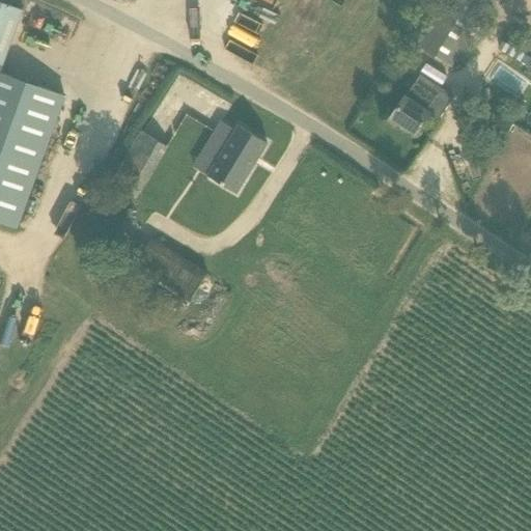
[(426,11),(409,42),(451,66),(490,0),(448,0),(438,19),(426,11)]
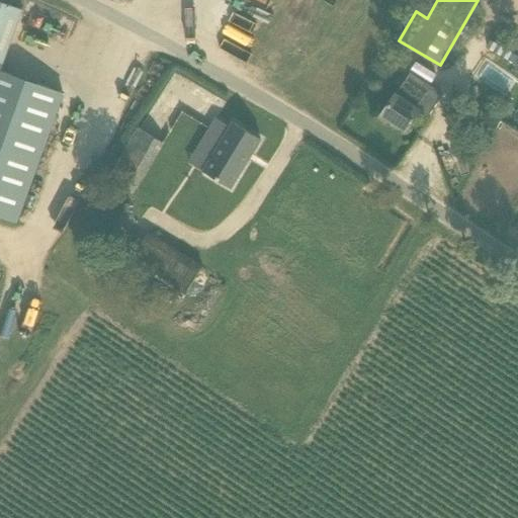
[(1,71),(22,10),(0,1),(0,217),(17,223),(64,93),(1,71)]
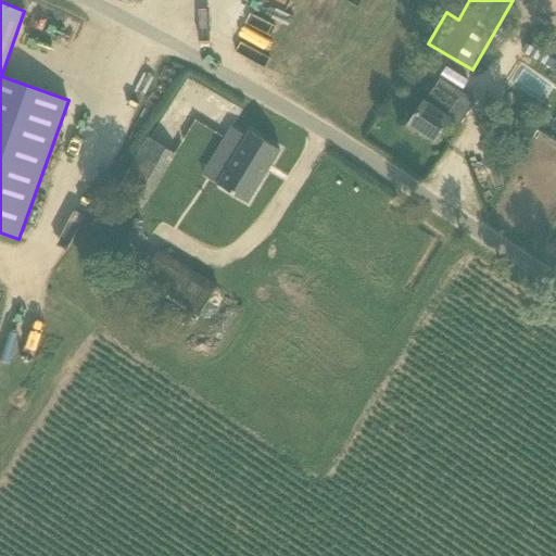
[(425,101),(409,124),(436,141),(450,119),(455,124),(465,110),(433,88),(425,102),(425,101)]
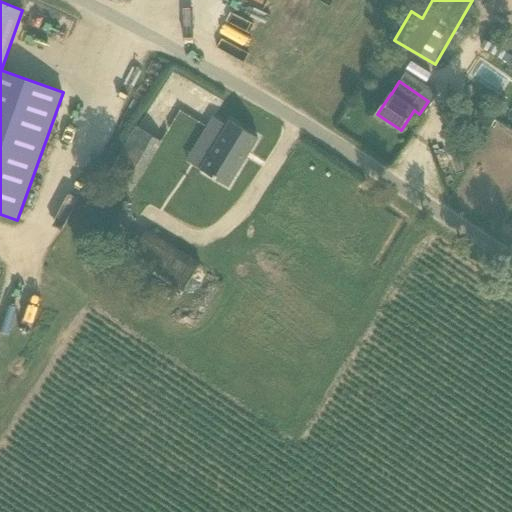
[(259,138),(229,121),(200,169),(230,187),(259,138)]
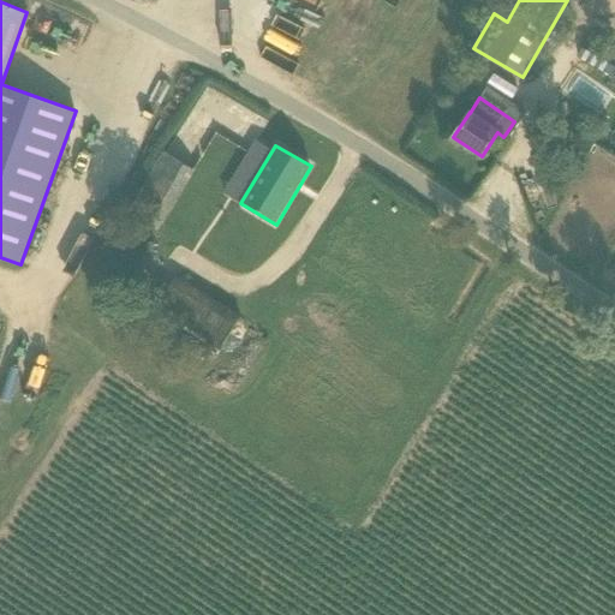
[(149,244),(191,173),(162,155),(127,212),(133,215),(125,230),(149,244)]
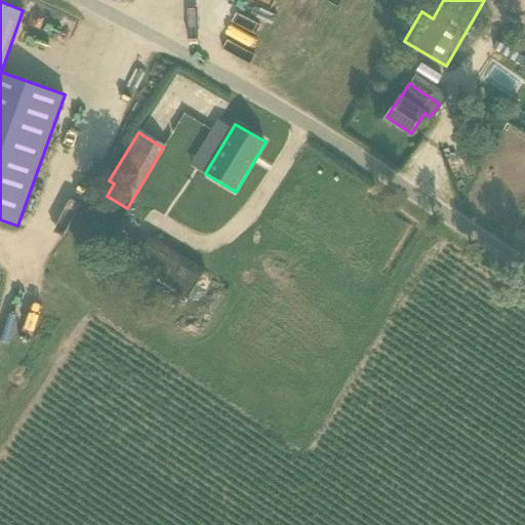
[(154,235),(135,265),(188,297),(206,268),(154,235)]
